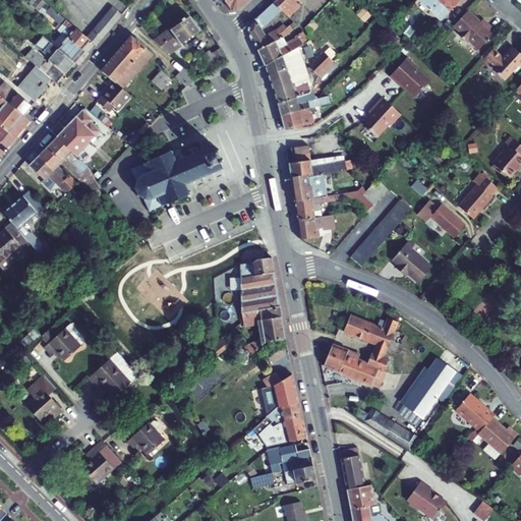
[(54,10),(42,0),(31,0),(29,2),(48,18),(50,16),(54,10)]
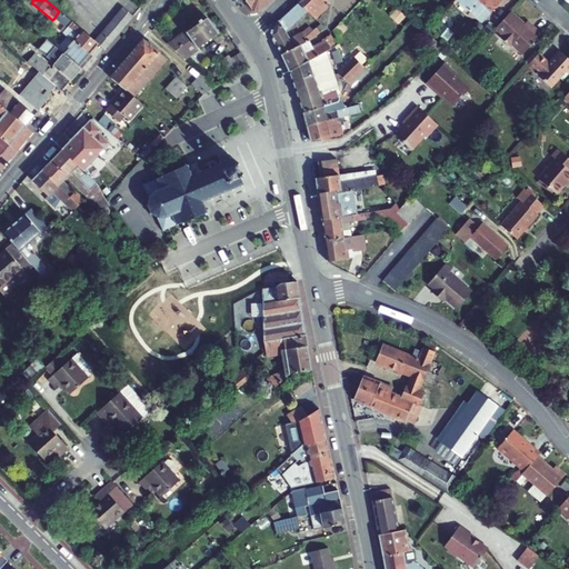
[(243,0),(253,12),(259,12),(272,0),(243,0)]
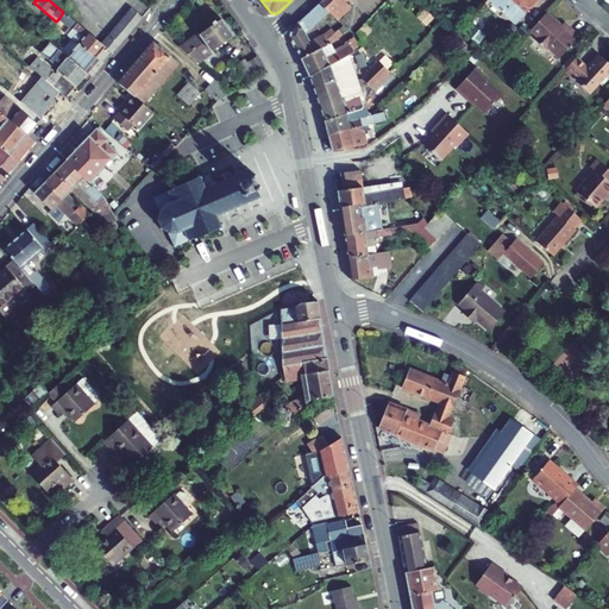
[(344,0),(322,0),(320,2),(330,12),(338,20),(350,7),(344,0)]
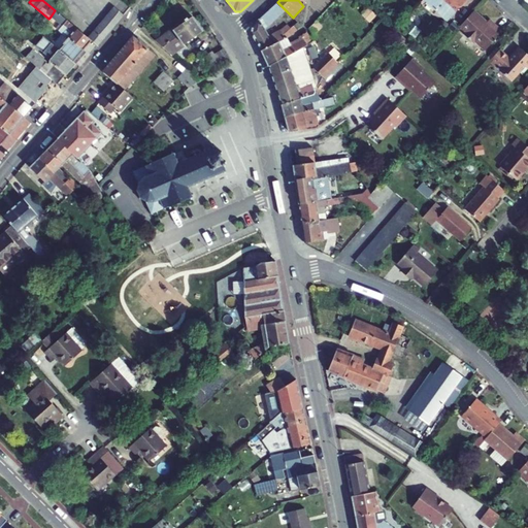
[(466,0),(425,0),(448,21),(466,0)]
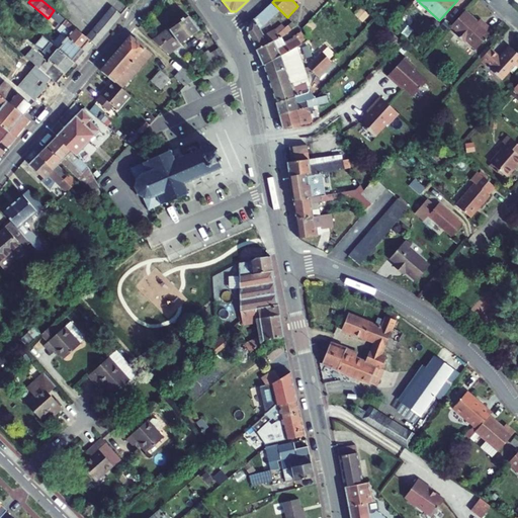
[(62,13),(85,33),(95,21),(72,1),(62,13)]
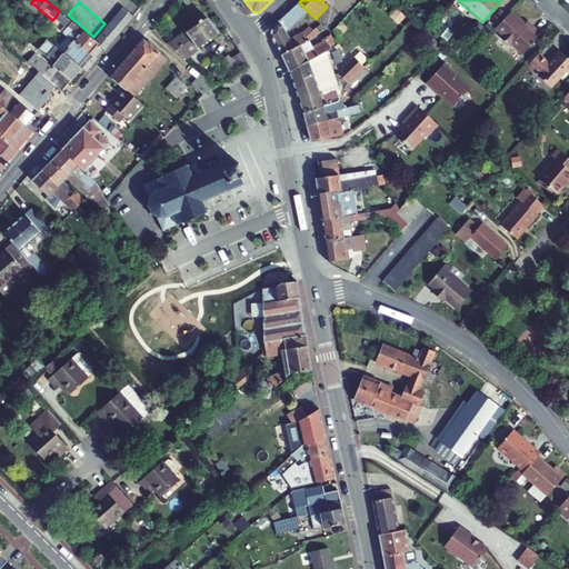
[(293,26),(308,11),(299,2),(271,28),(270,36),(281,55),(307,41),(305,38),(302,33),(290,40),(286,32),(291,28),(293,29),(296,27),(293,26)]
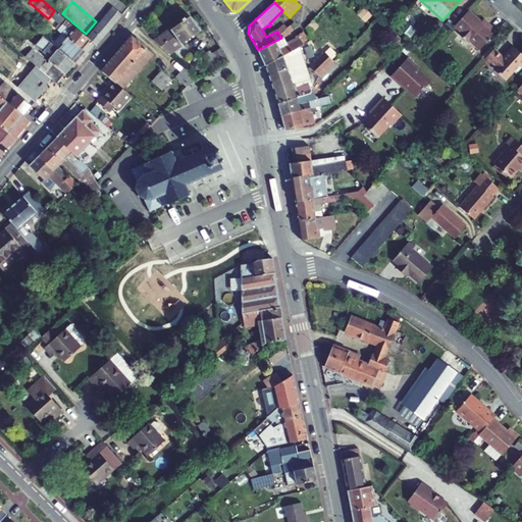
[(109,31),(122,14),(114,7),(100,23),(109,31)]
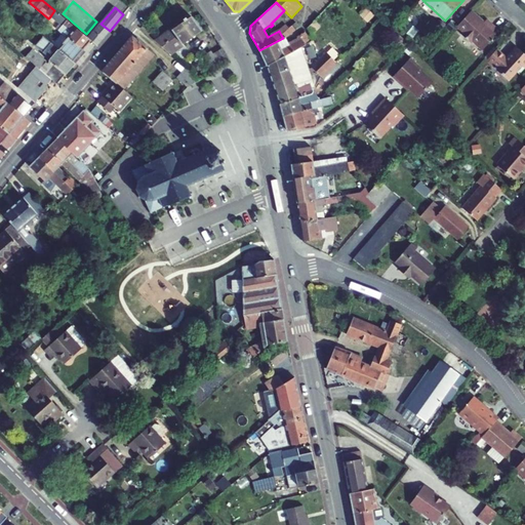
[(86,38),(54,10),(50,16),(62,27),(57,31),(62,35),(67,39),(59,47),(61,48),(59,50),(73,62),(83,49),(90,41),(86,38)]
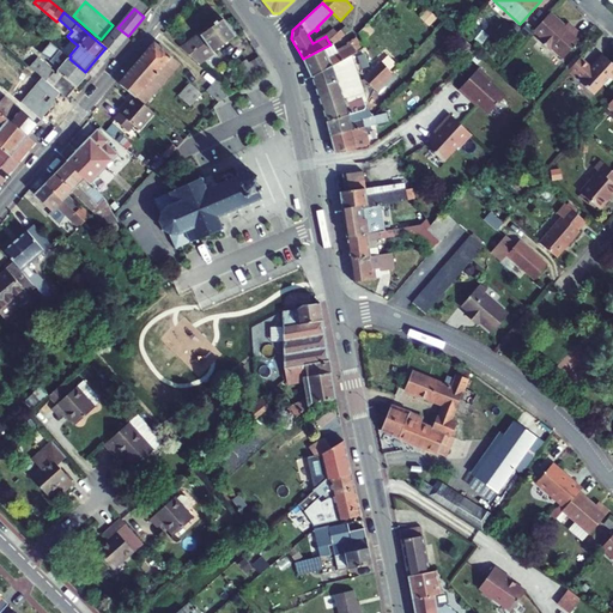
[(550,12),(533,31),(541,38),(539,41),(550,50),(551,48),(564,59),(583,36),(575,29),(571,31),(565,26),(550,12)]
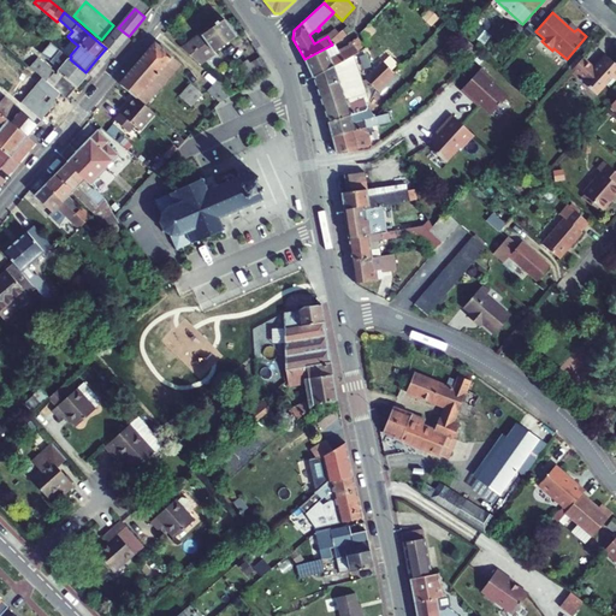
[(200,63),(237,37),(225,19),(221,22),(220,21),(213,25),(214,28),(183,48),(190,55),(200,63)]
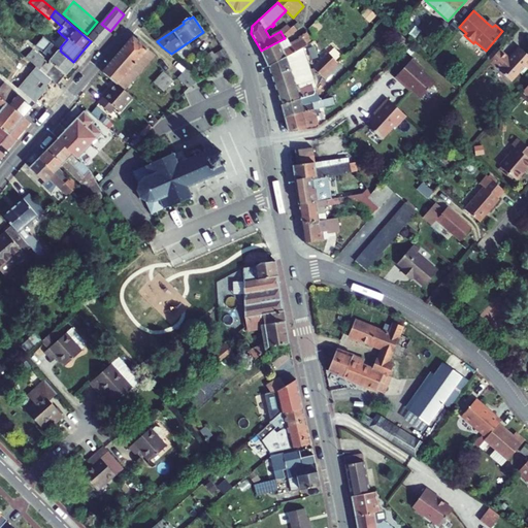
[(317,21),(308,29),(315,35),(323,27),(317,21)]
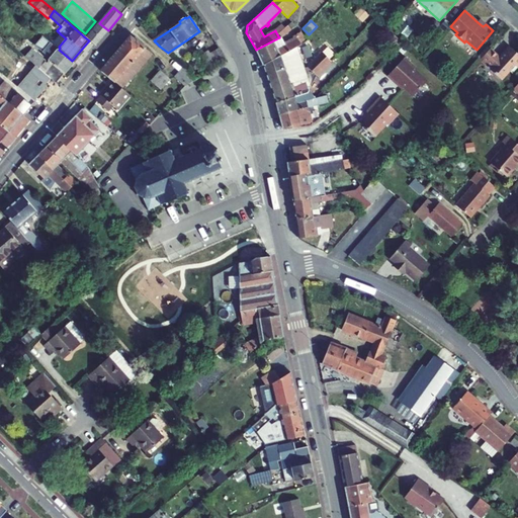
[(108,30),(99,23),(93,31),(91,30),(85,37),(89,40),(95,46),(108,30)]
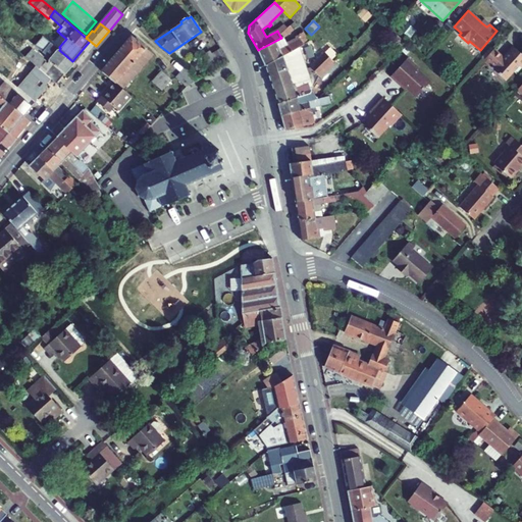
[(279,35),(288,29),(284,24),(277,31),(279,35)]
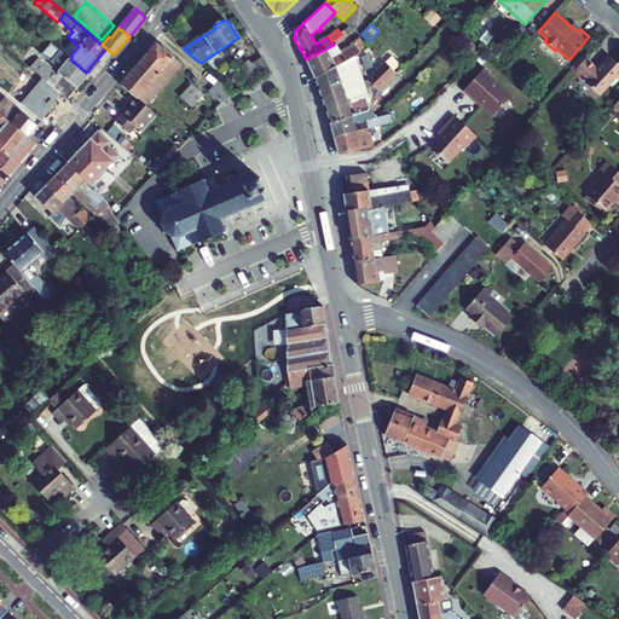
[(341,53),(336,45),(348,36),(345,32),(341,34),(331,41),(334,45),(306,59),(314,77),(354,56),(360,52),(353,42),(351,45),(352,47),(341,53)]
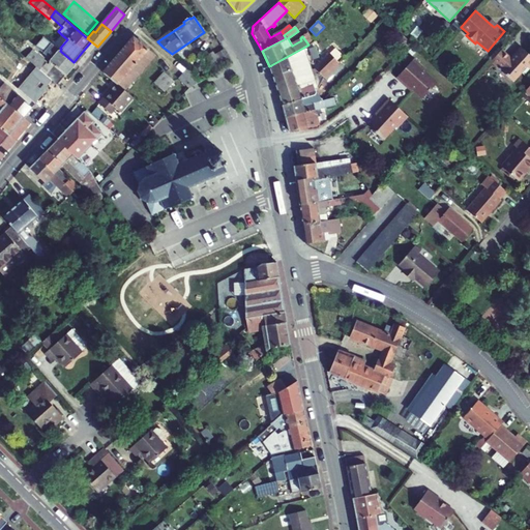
[(308,45),(314,41),(307,32),(302,36),(308,45)]
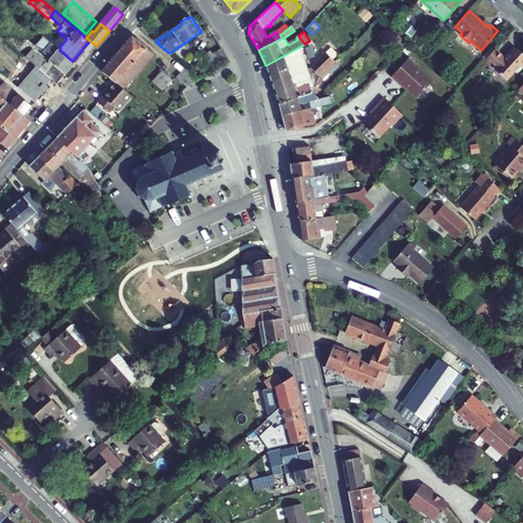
[(66,39),(61,35),(52,45),(59,50),(60,48),(59,47),(66,39)]
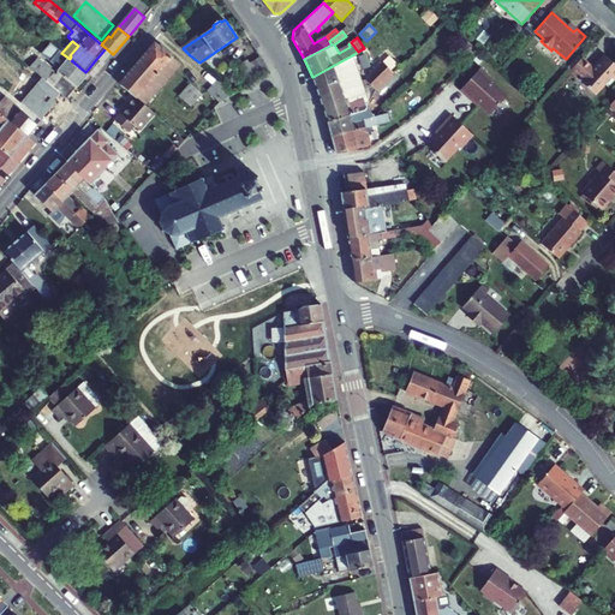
[(85,72),(70,59),(61,53),(51,43),(42,53),(59,67),(54,72),(39,58),(30,67),(66,99),(76,88),(88,75),(85,72)]
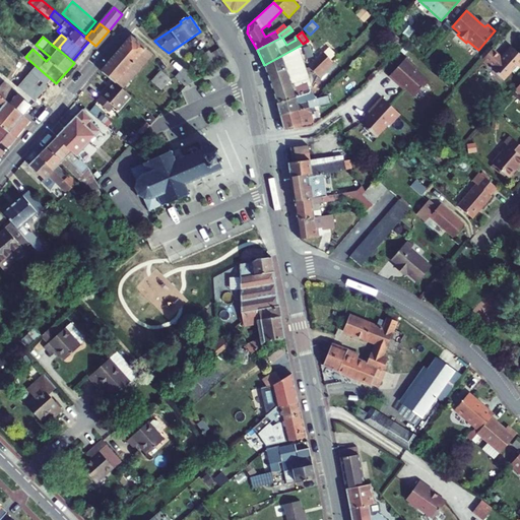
[(131,37),(102,71),(114,82),(123,89),(153,55),(145,48),(137,41),(136,42),(131,37)]
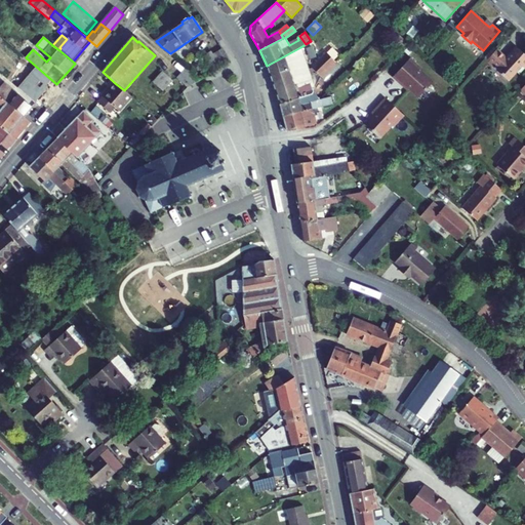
[(320,77),(335,63),(326,52),(311,67),(313,69),(309,70),(300,47),(267,66),(280,105),(297,98),(312,93),(313,91),(314,89),(320,77)]
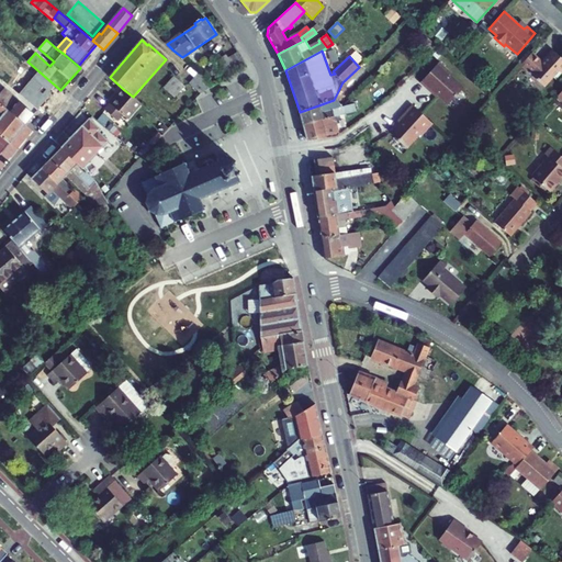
[(542,62),(532,53),(520,65),(527,70),(528,68),(532,72),(531,74),(546,87),(553,77),(557,79),(561,72),(561,57),(553,51),(549,55),(548,54),(544,57),(546,58),(542,62)]
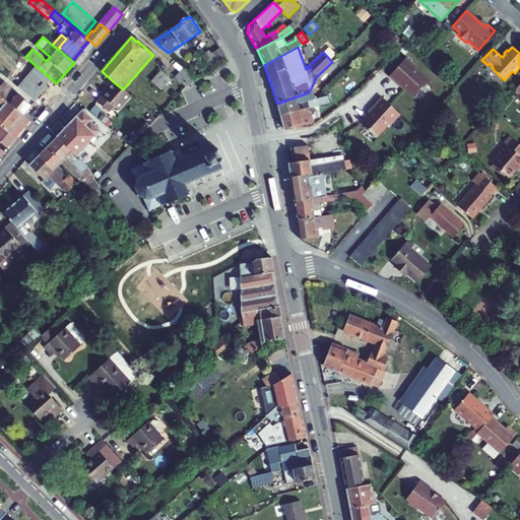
[(84,51),(82,49),(72,61),(74,63),(84,51)]
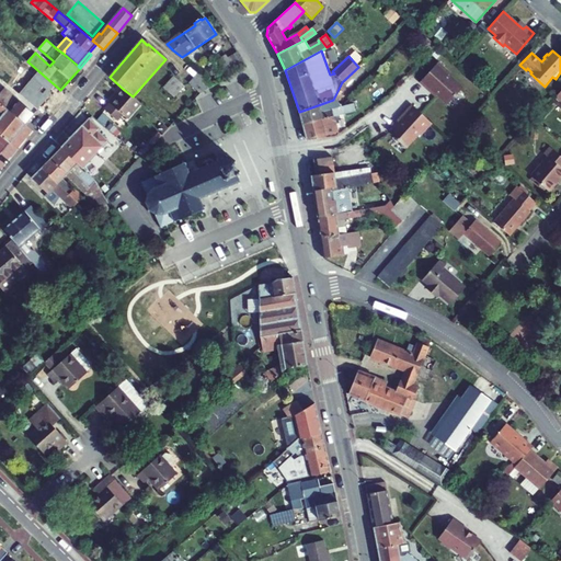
[(438,63),(420,82),(431,92),(432,90),(437,95),(447,104),(462,88),(448,75),(450,73),(438,63)]
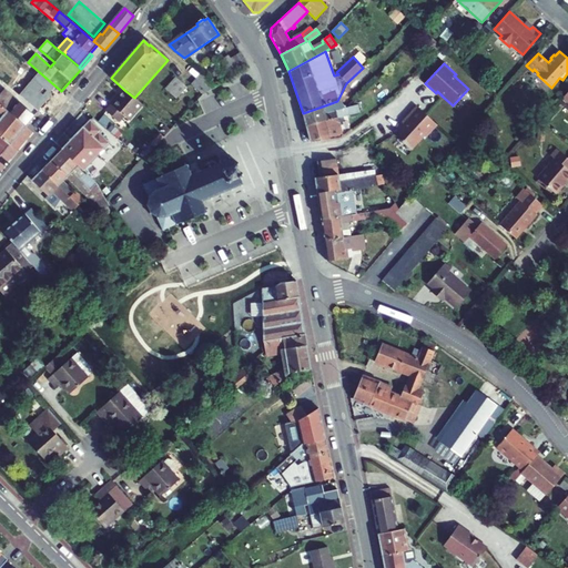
[(363,68),(346,83),(351,88),(367,71),(364,67),(363,68)]
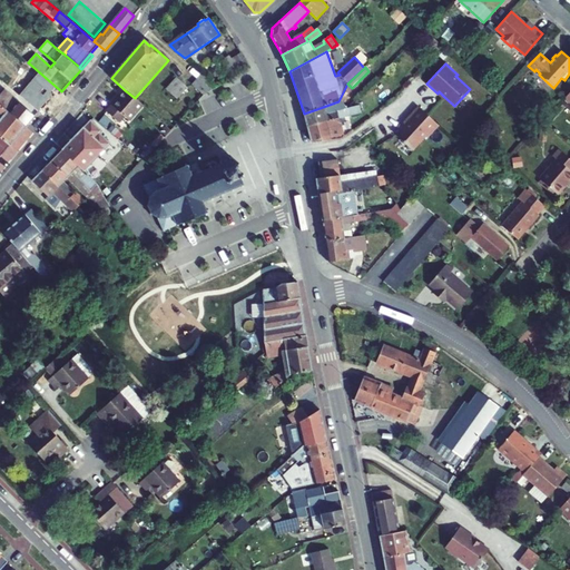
[(197,79),(210,91),(217,87),(202,74),(197,79)]
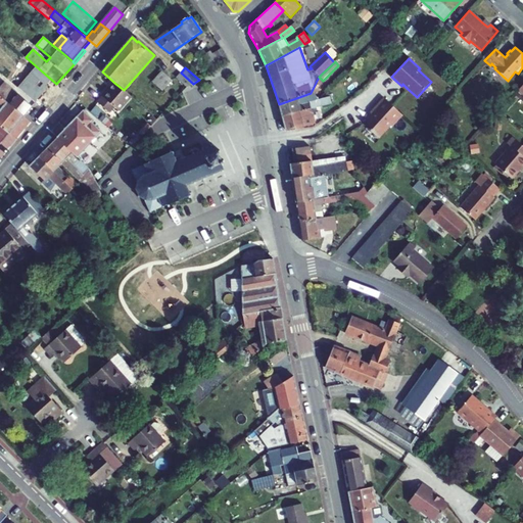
[(152,82),(157,86),(167,76),(161,70),(152,82)]
